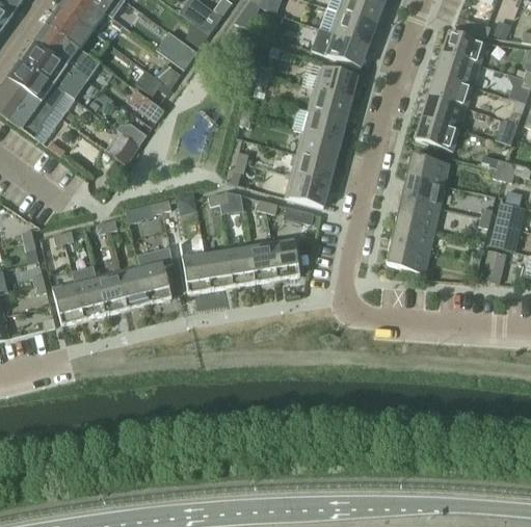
[(0,0),(0,3),(12,14),(22,0),(0,0)]
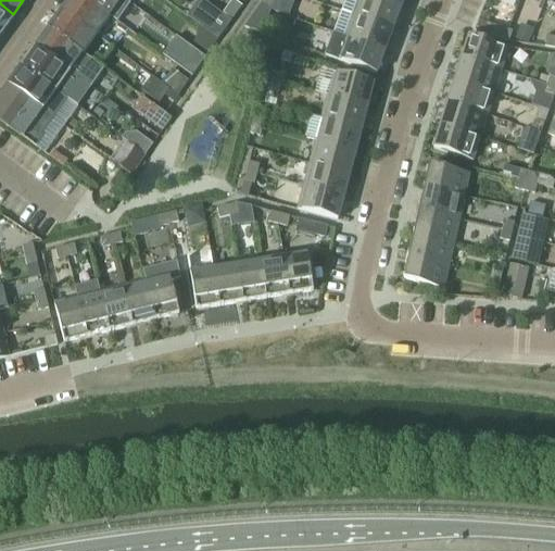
[(65,0),(62,5),(97,30),(110,12),(92,0),(65,0)]
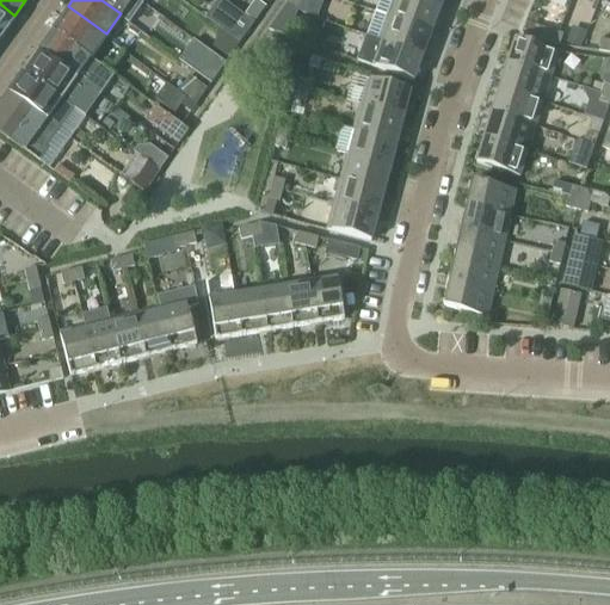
[(102,0),(121,13),(129,19),(142,0),(102,0)]
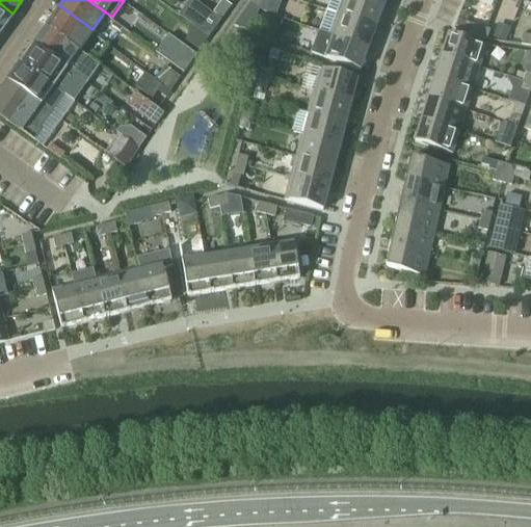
[(220,0),(214,9),(222,16),(232,2),(229,0),(220,0)]
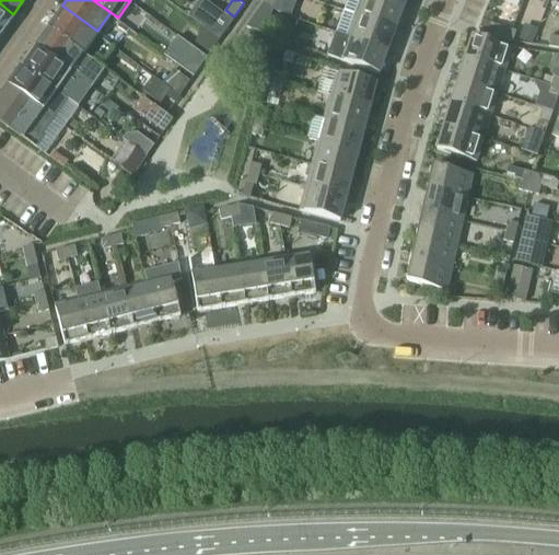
[(272,6),(264,0),(258,8),(267,13),(272,6)]
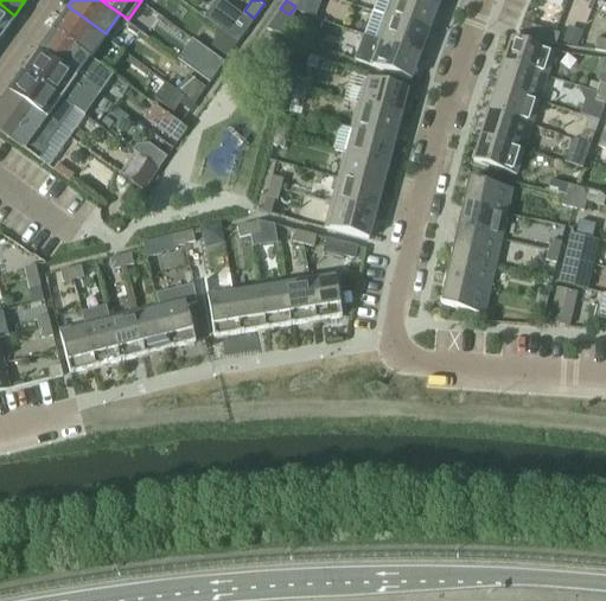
[(376,0),(374,7),(429,29),(438,4),(427,0),(376,0)]
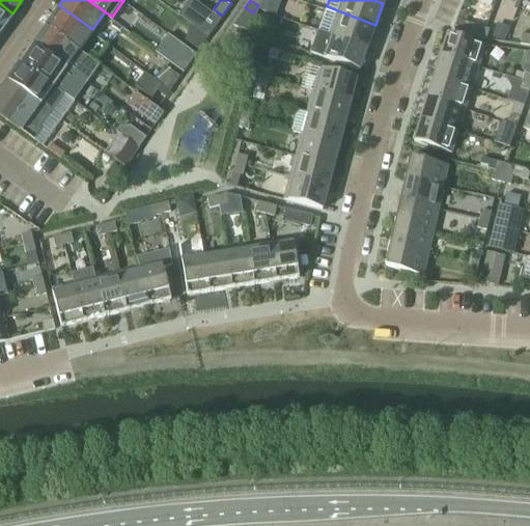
[(0,30),(12,14),(0,3),(0,30)]
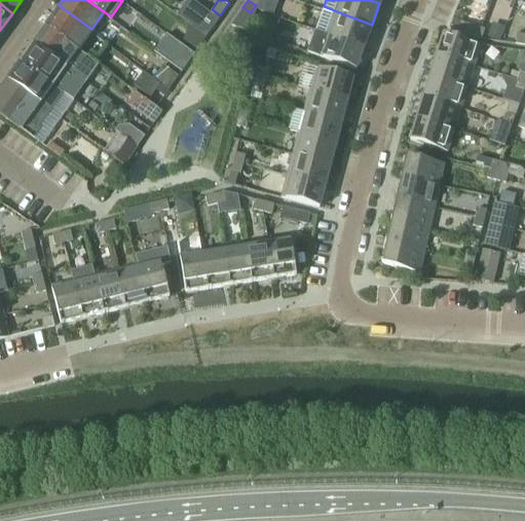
[(59,5),(45,23),(79,46),(91,29),(59,5)]
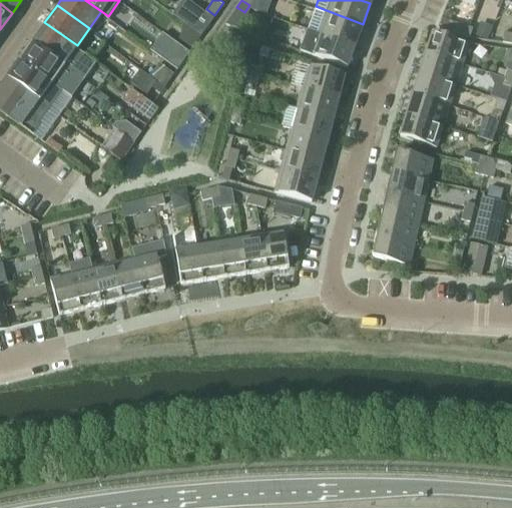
[(316,6),(308,27),(355,44),(363,24),(316,6)]
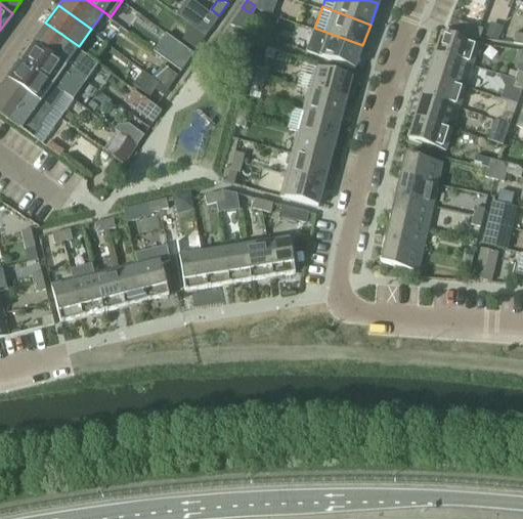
[(218,16),(206,7),(197,19),(209,29),(218,16)]
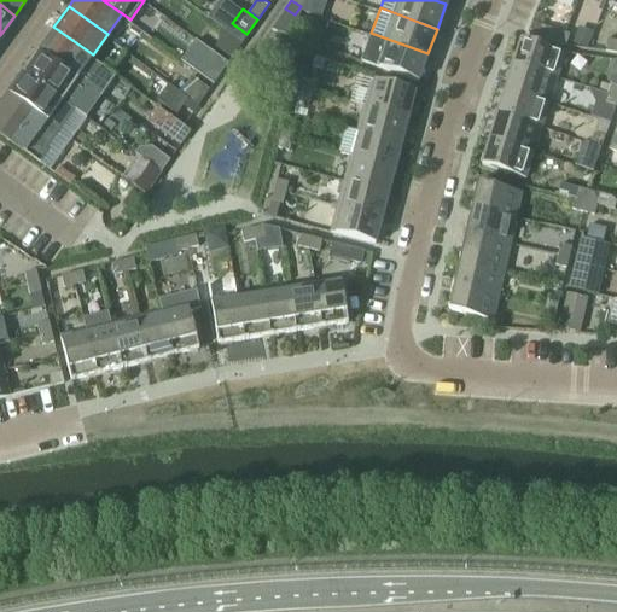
[(546,35),(557,39),(560,27),(549,24),(546,35)]
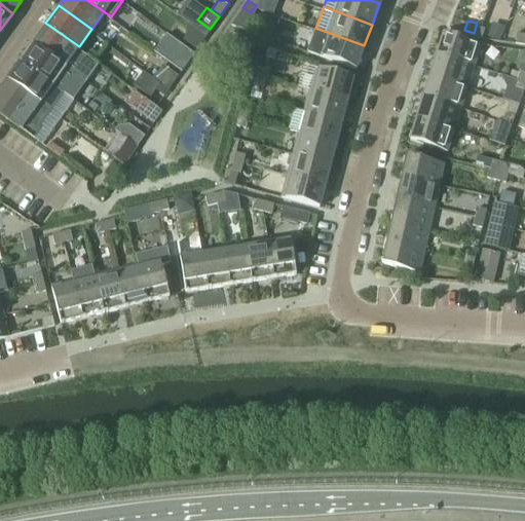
[(35,37),(33,40),(77,72),(86,79),(99,61),(79,46),(45,23),(35,37)]
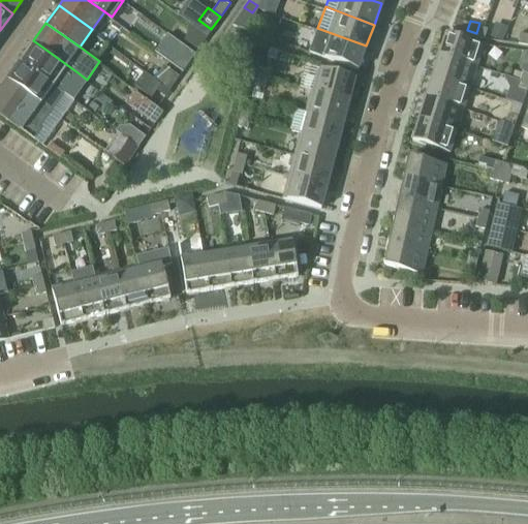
[(479,23),(476,33),(485,35),(488,26),(479,23)]
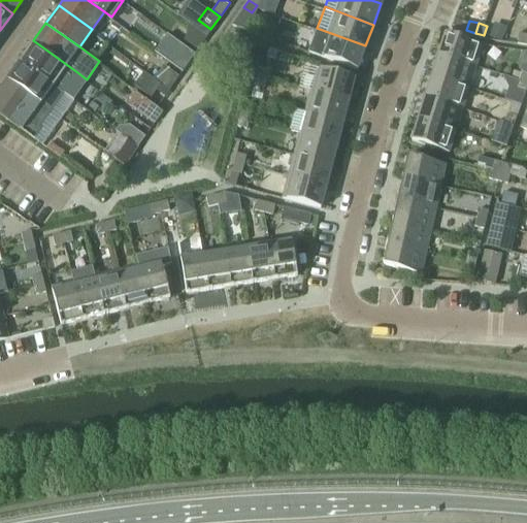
[(491,33),(502,38),(506,27),(495,23),(491,33)]
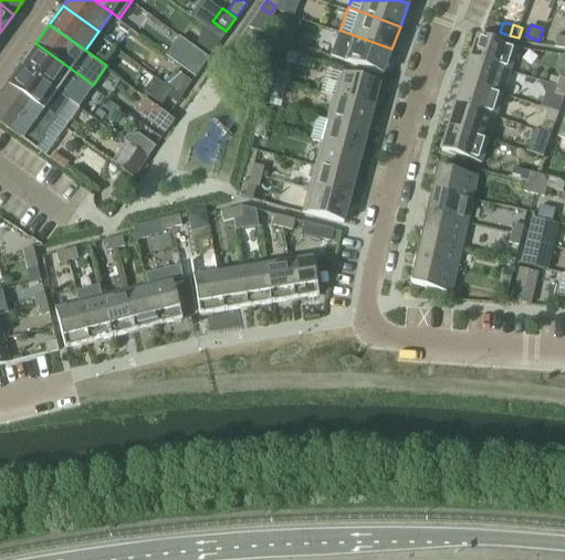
[(223,34),(210,25),(198,41),(212,51),(223,35),(223,34)]
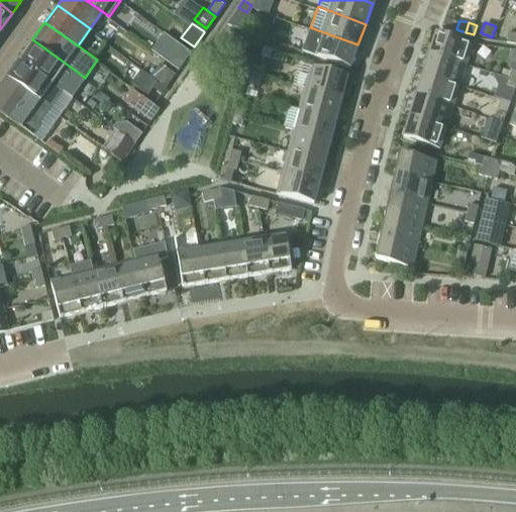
[(357,44),(310,27),(303,47),(350,66),(357,44)]
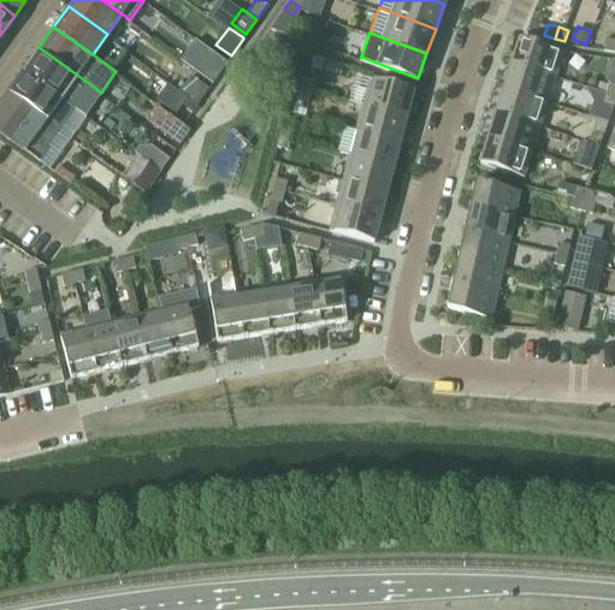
[(520,35),(512,60),(556,75),(563,48),(520,35)]
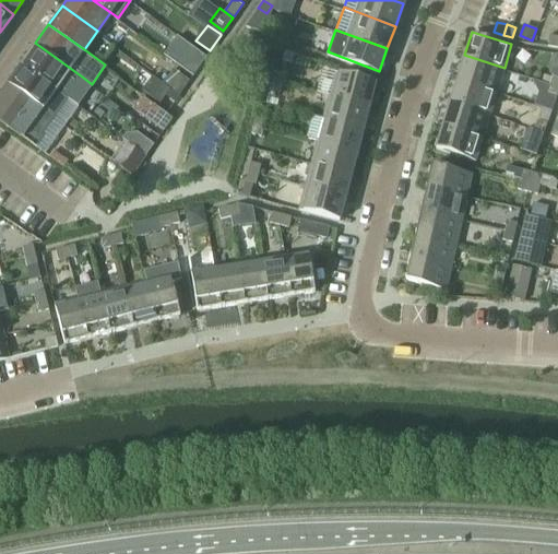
[(548,43),(557,45),(557,33),(550,33),(548,43)]
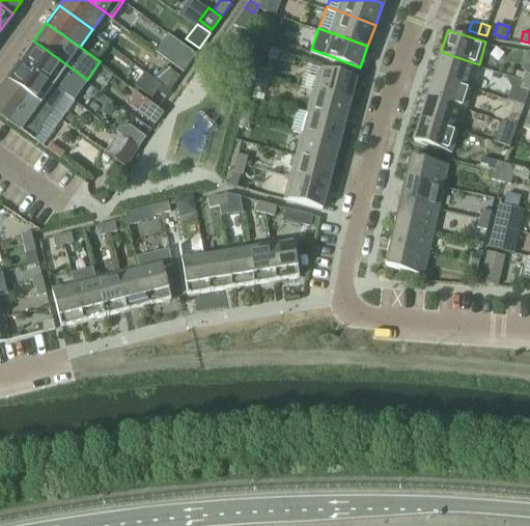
[(180,39),(167,57),(184,70),(197,51),(180,39)]
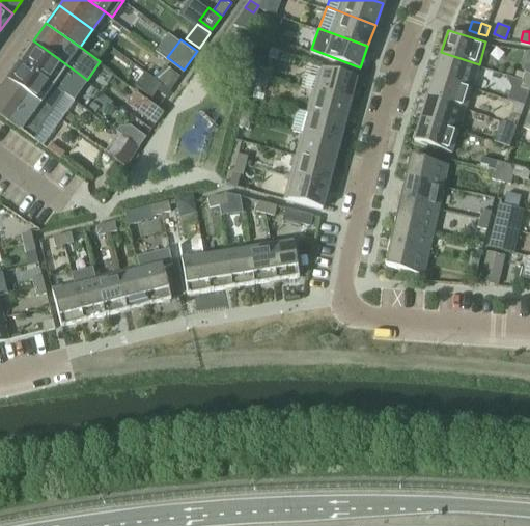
[(30,45),(21,59),(64,91),(65,91),(78,73),(33,40),(30,45)]
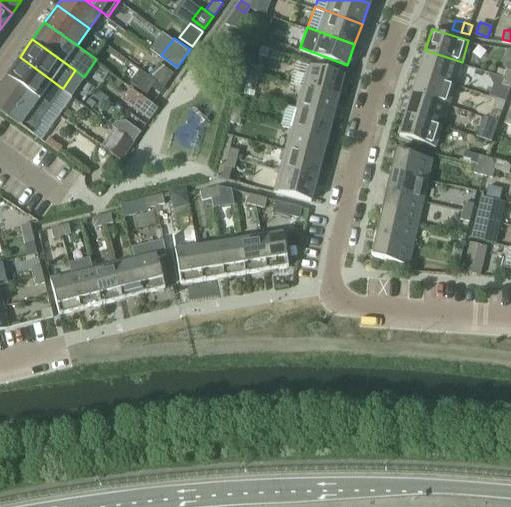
[(425,50),(419,71),(455,82),(462,62),(425,50)]
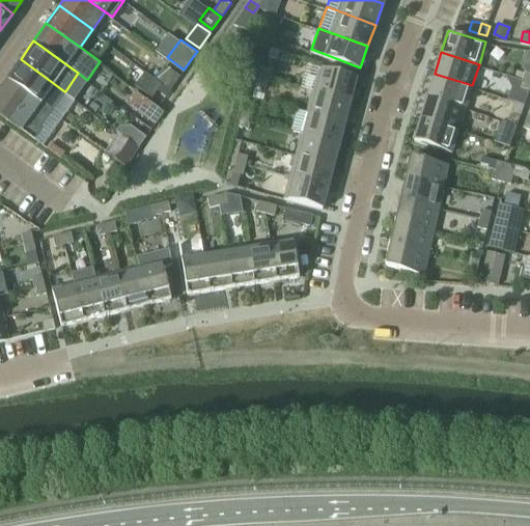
[(21,59),(7,77),(52,109),(64,91),(21,59)]
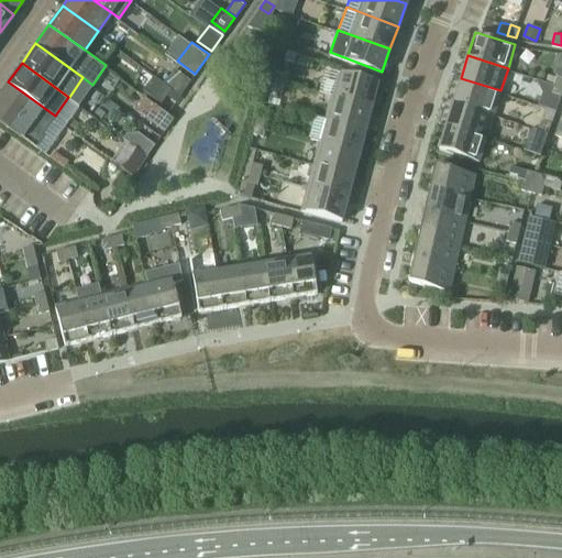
[(174,66),(164,80),(171,86),(182,93),(191,78),(174,66)]
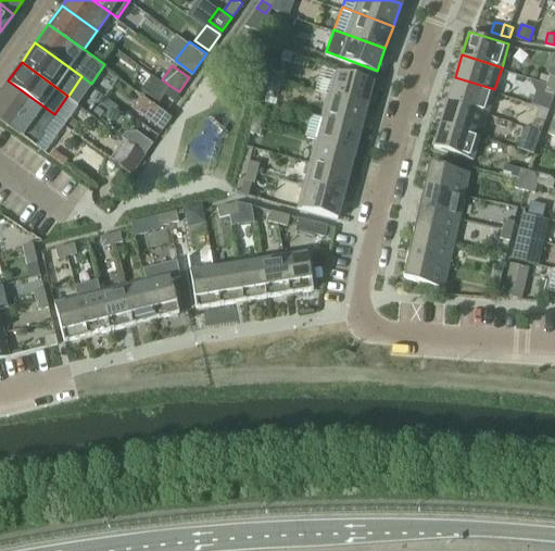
[(274,67),(270,77),(281,79),(284,70),(274,67)]
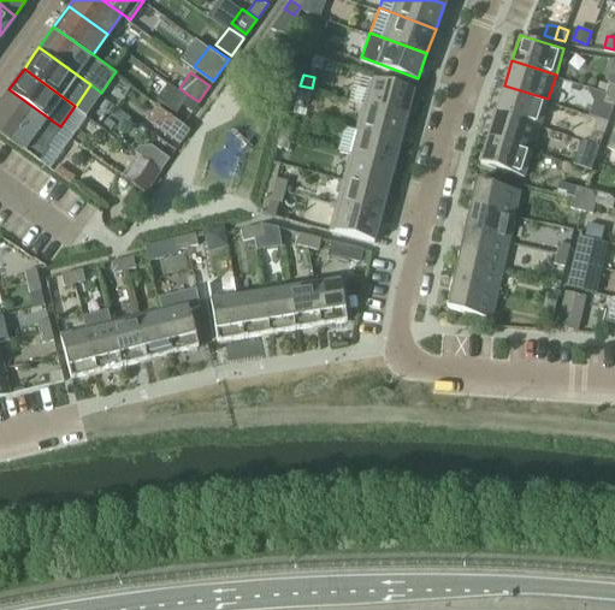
[(370,76),(364,101),(408,113),(414,87),(370,76)]
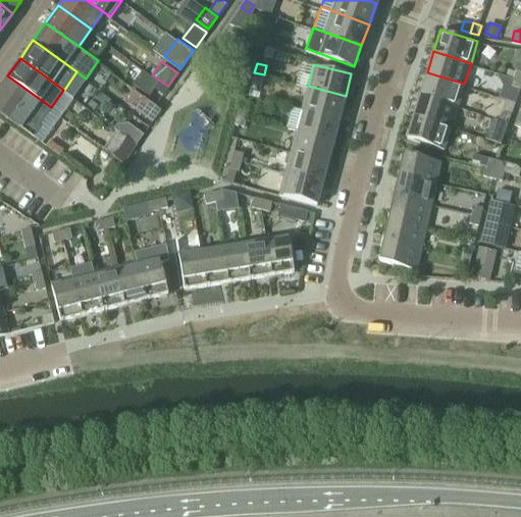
[(144,68),(134,82),(149,93),(158,80),(152,74),(144,68)]
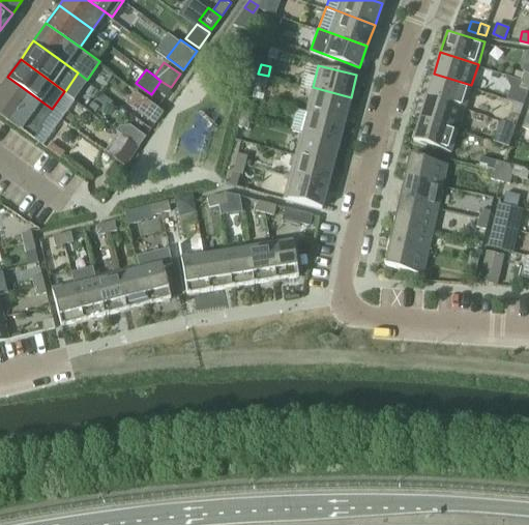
[(268,76),(258,74),(256,82),(266,85),(268,76)]
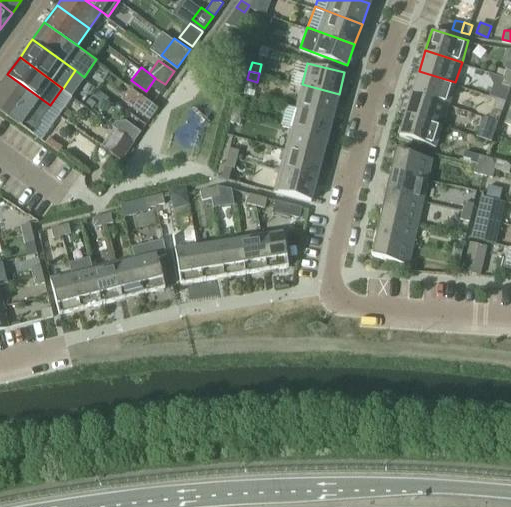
[(419,71),(412,91),(449,103),(455,82),(419,71)]
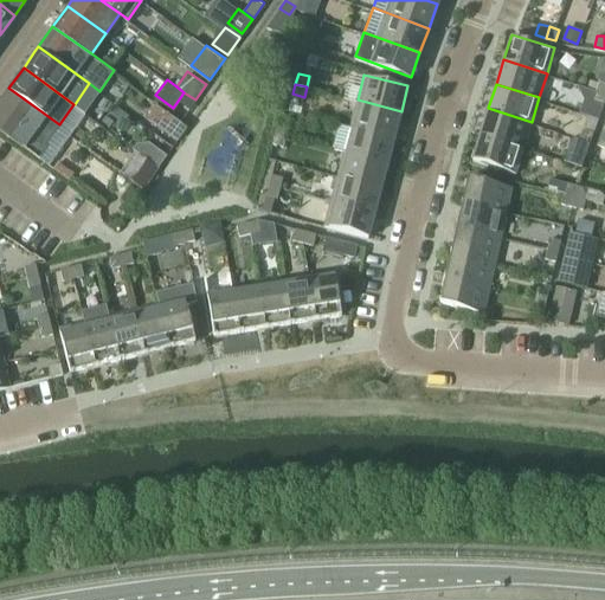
[(0,127),(39,155),(59,124),(8,88),(6,92),(0,100),(0,127)]
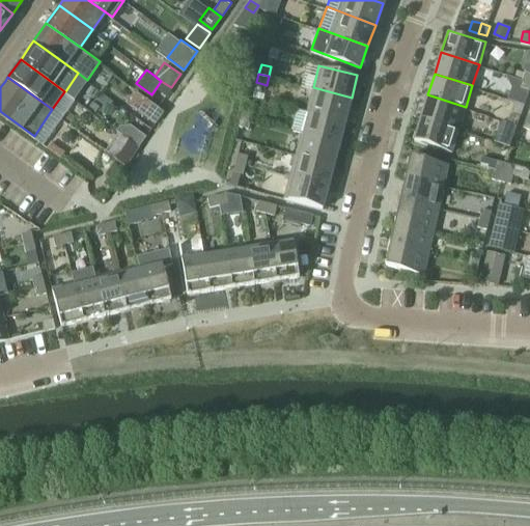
[(529,80),(523,78),(519,86),(529,90),(529,80)]
